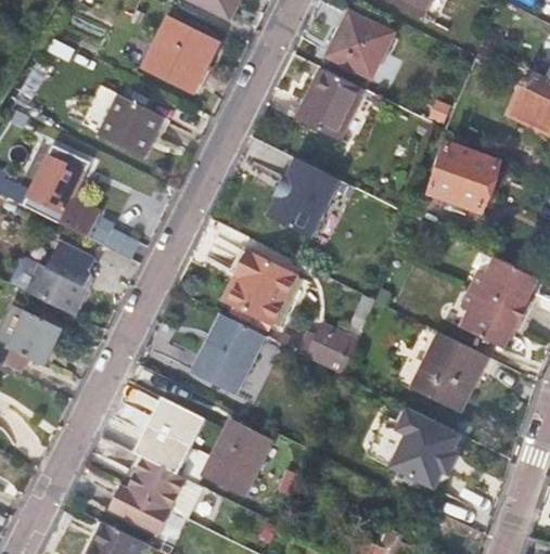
[(186,0),(228,21),(238,0),(186,0)]
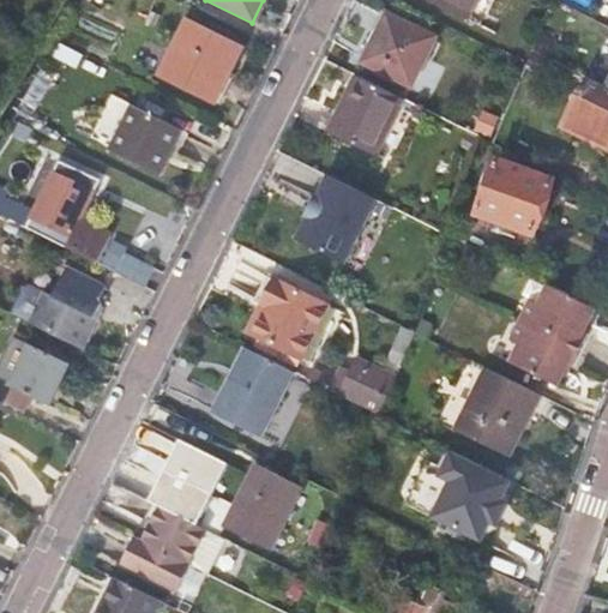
[(429,0),(467,19),(476,0),(429,0)]
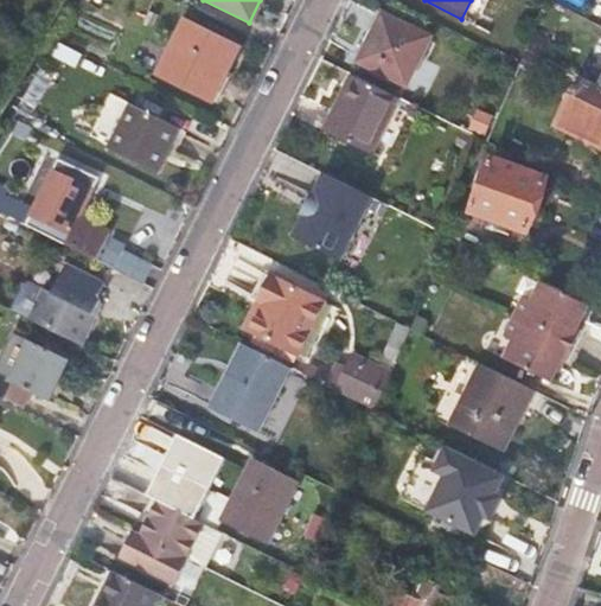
[(407,83),(430,34),(382,10),(358,59),(407,83)]
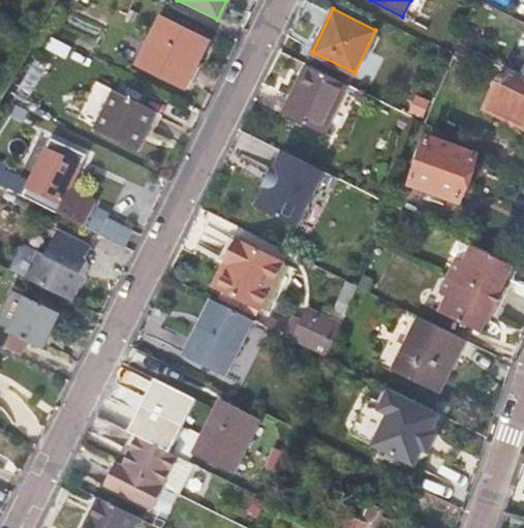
[(183,89),(206,43),(160,21),(137,65),(183,89)]
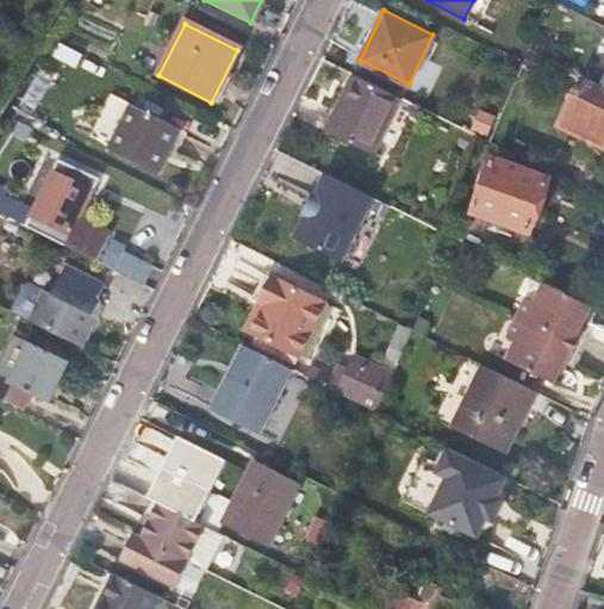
[(400,99),(353,75),(325,132),(374,155),(400,99)]
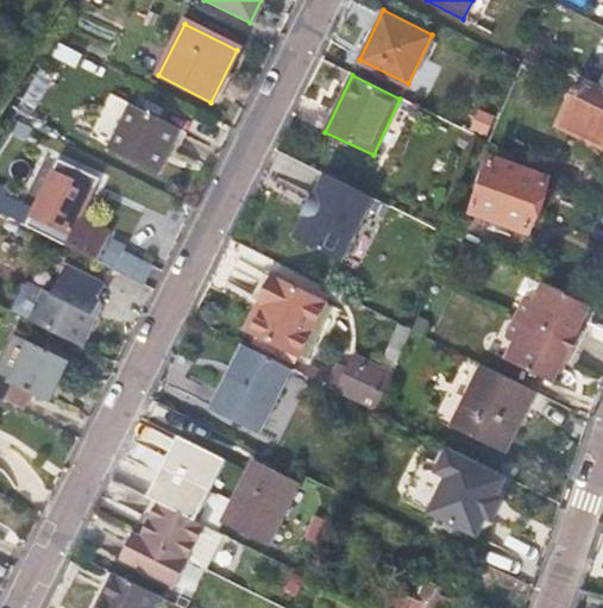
[(602,88),(584,79),(561,123),(580,132),(602,150),(602,88)]
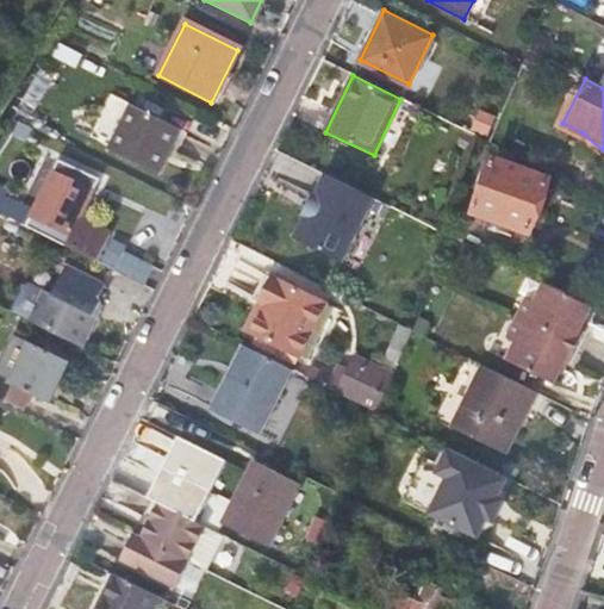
[(155,176),(179,131),(129,106),(106,151),(155,176)]
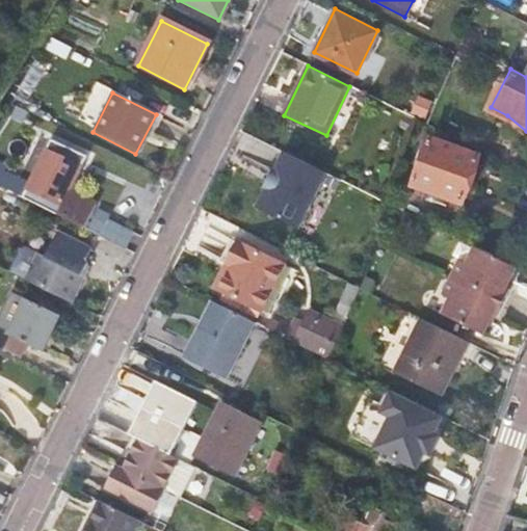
[(0,187),(55,214),(83,229),(95,206),(74,194),(72,181),(84,154),(52,137),(26,188),(1,176),(3,170),(0,168),(0,187)]
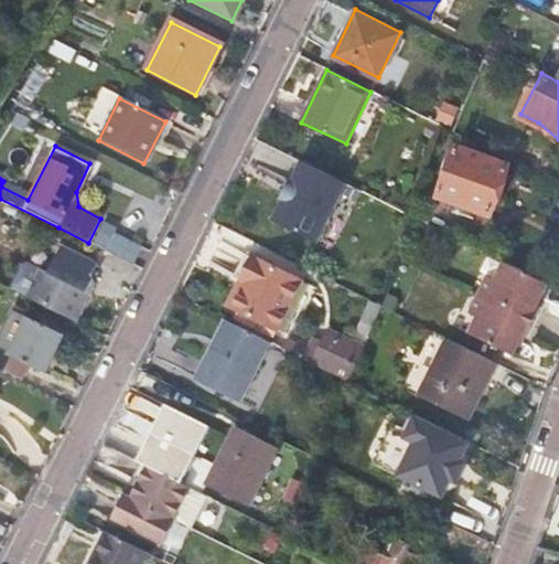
[(488,219),(507,167),(455,149),(437,200),(488,219)]
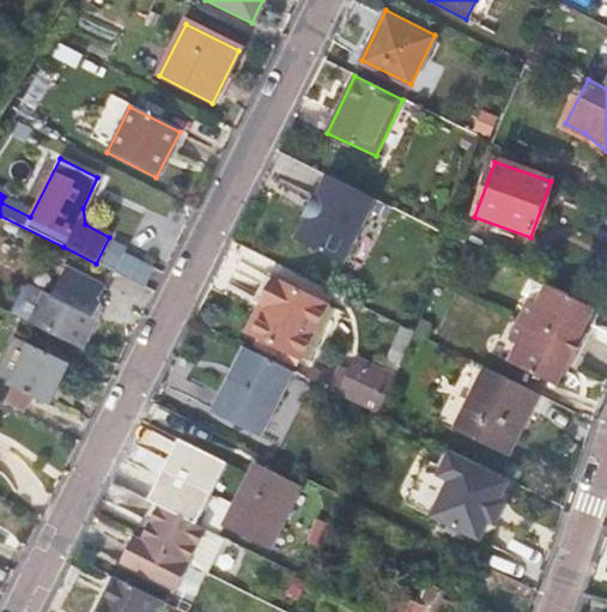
[(353,187),(319,170),(286,230),(321,248),(353,187)]
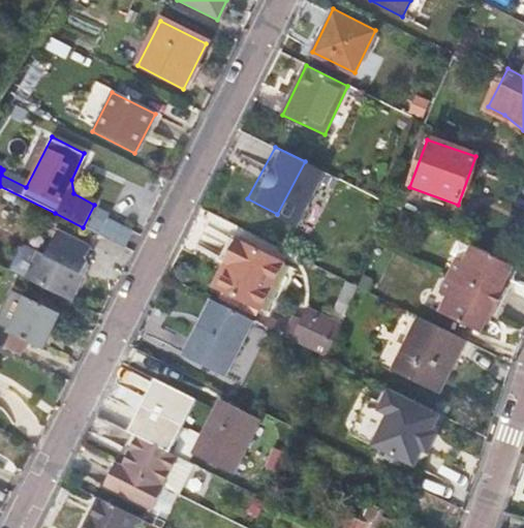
[(106,221),(98,236),(101,237),(123,248),(130,233),(106,221)]
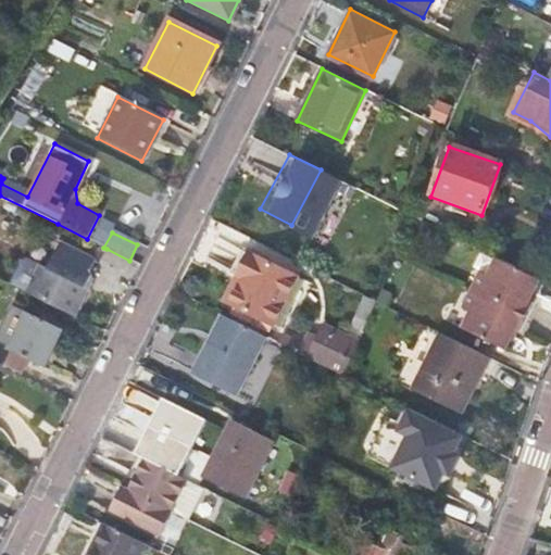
[(37,265),(24,291),(71,316),(85,288),(83,287),(89,275),(86,273),(92,260),(59,242),(45,268),(37,265)]
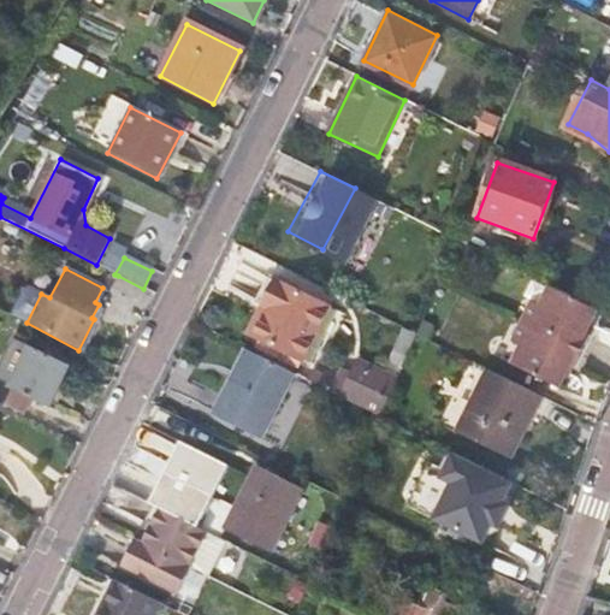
[(260,300),(272,276),(267,273),(254,297),(260,300)]
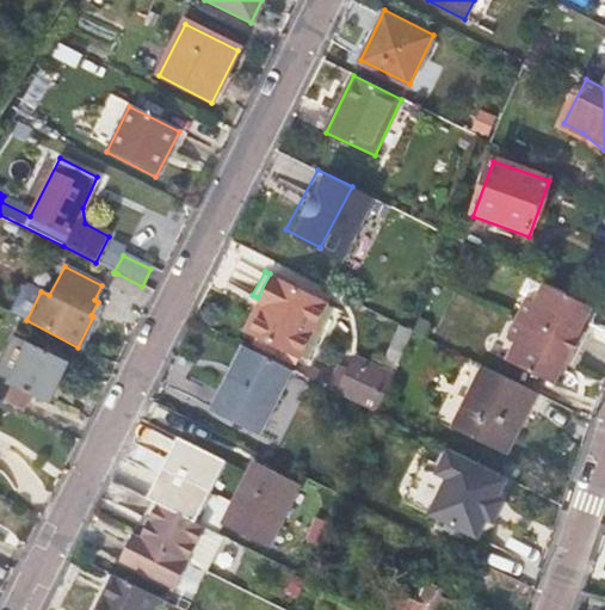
[(264,301),(249,331),(298,356),(325,301),(270,273),(258,297),(264,301)]
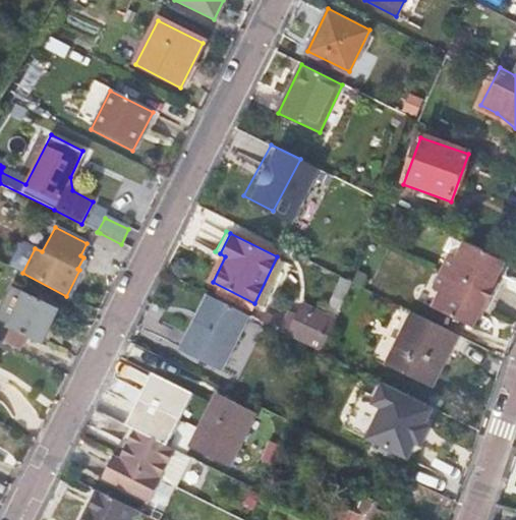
[(504,262),(461,240),(453,257),(446,254),(431,288),(437,291),(430,306),(471,327),(480,307),(486,310),(499,284),(494,282),(504,262)]
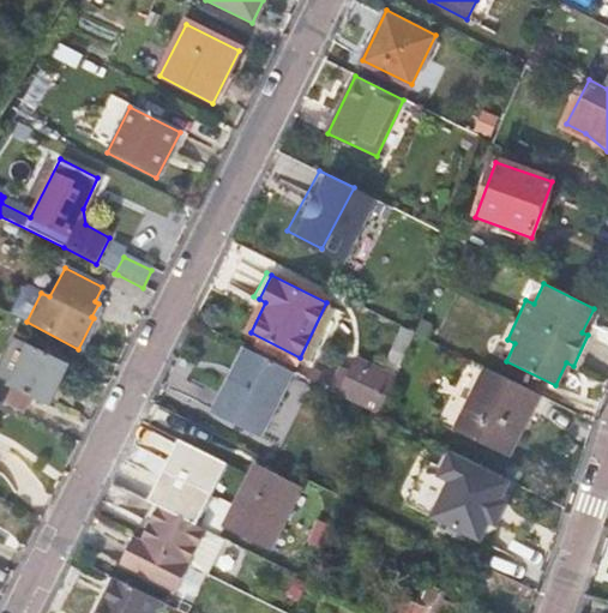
[(244,330),(251,332),(265,302),(259,299),(244,330)]
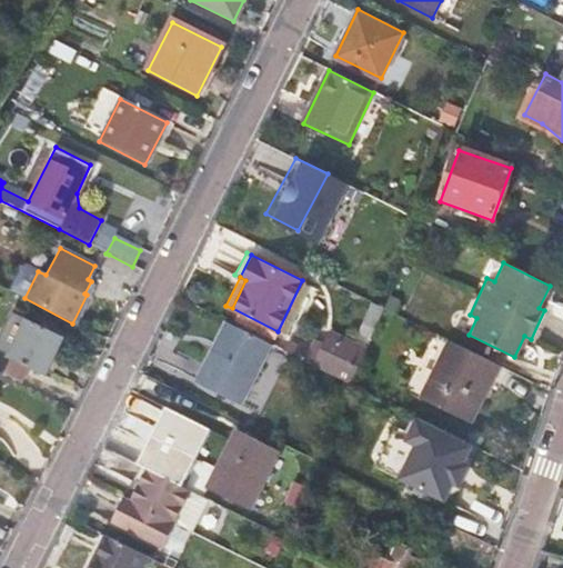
[(42,375),(60,337),(23,318),(4,355),(23,365),(42,375)]
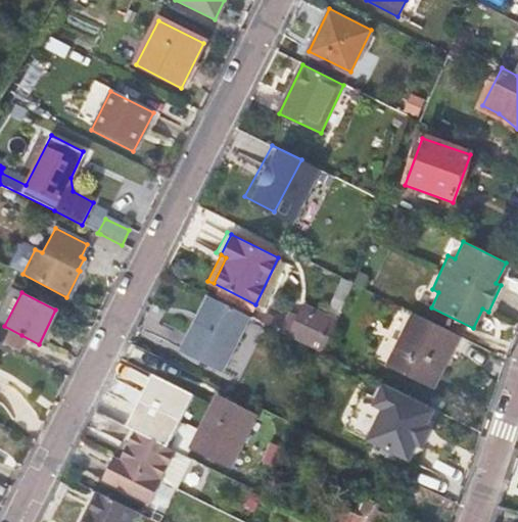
[(244,316),(207,296),(179,352),(217,371),(244,316)]
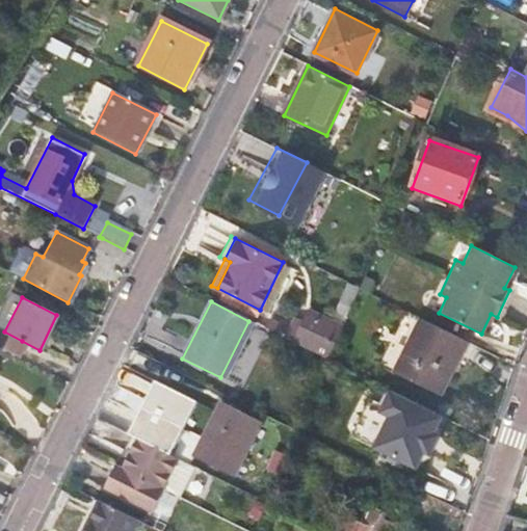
[(327,360),(340,330),(310,315),(306,321),(294,316),(283,338),(327,360)]
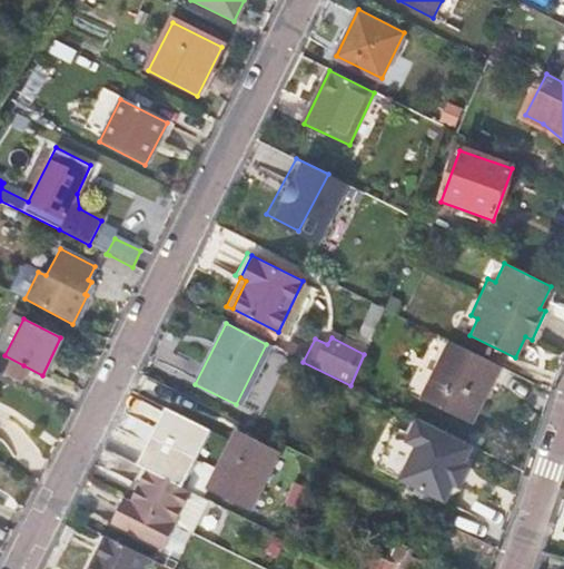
[(498,368),(447,342),(418,398),(468,423),(498,368)]
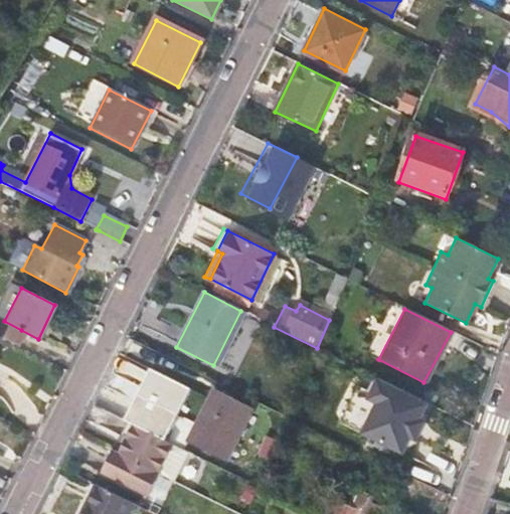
[(14,346),(21,330),(4,321),(0,319),(0,339),(14,346)]
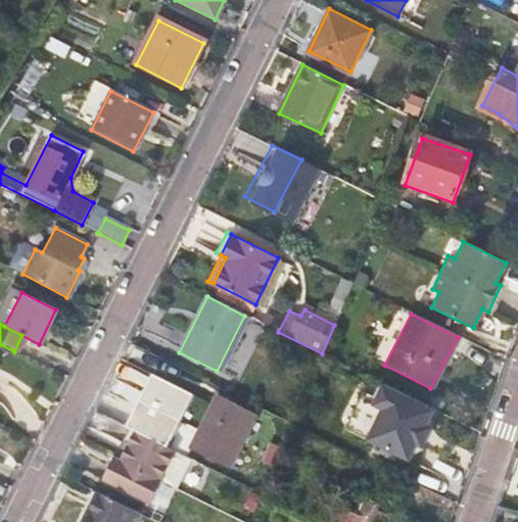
[(151,354),(128,343),(121,358),(144,369),(151,354)]
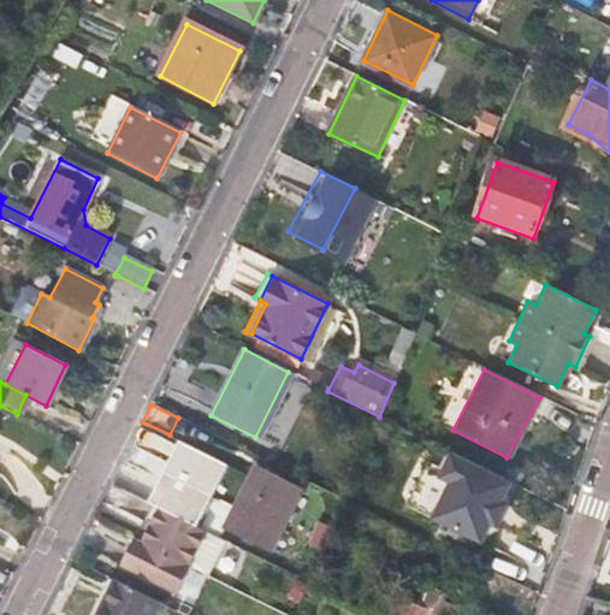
[(262,439),(278,445),(288,418),(273,412),(262,439)]
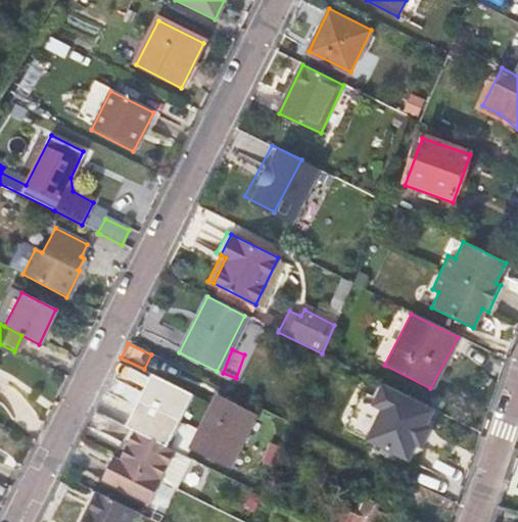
[(171,444),(191,388),(147,371),(126,427),(171,444)]
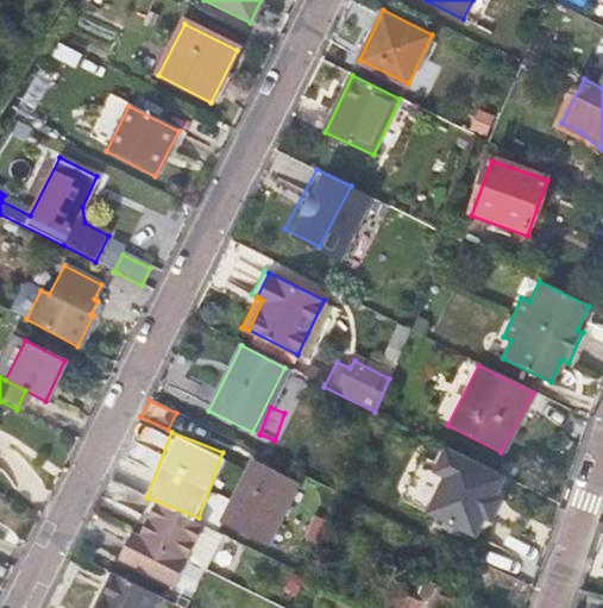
[(489,500),(494,497),(503,478),(445,449),(432,472),(443,478),(425,514),(473,538),(483,519),(482,513),(489,500)]
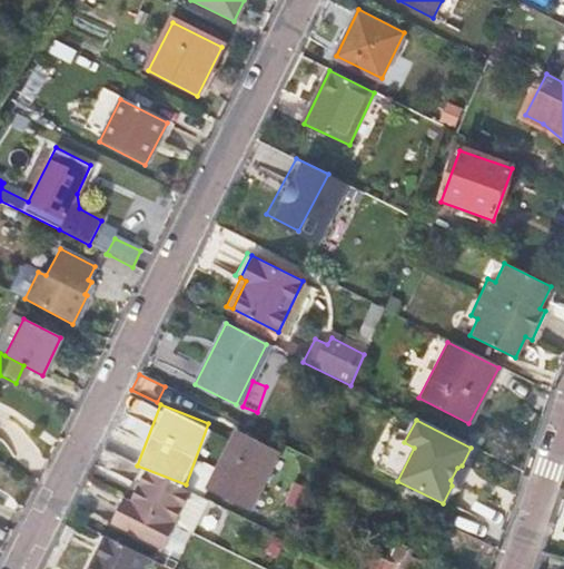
[(249,508),(275,455),(234,435),(206,487),(249,508)]
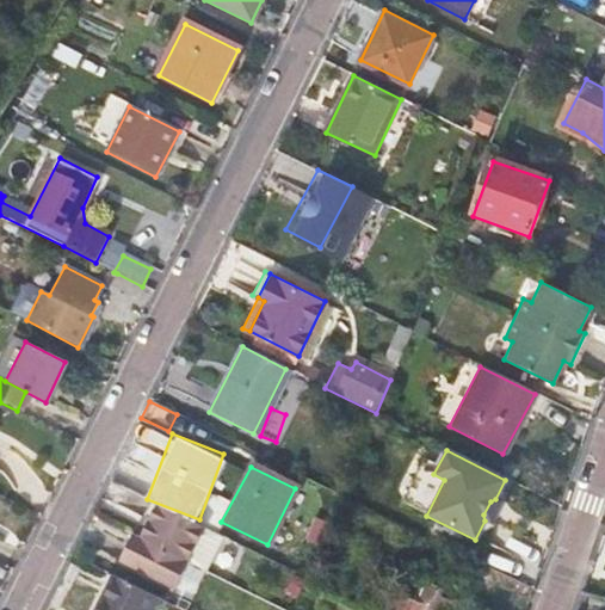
[(501,503),(495,499),(491,501),(483,515),(485,521),(491,523),(501,503)]
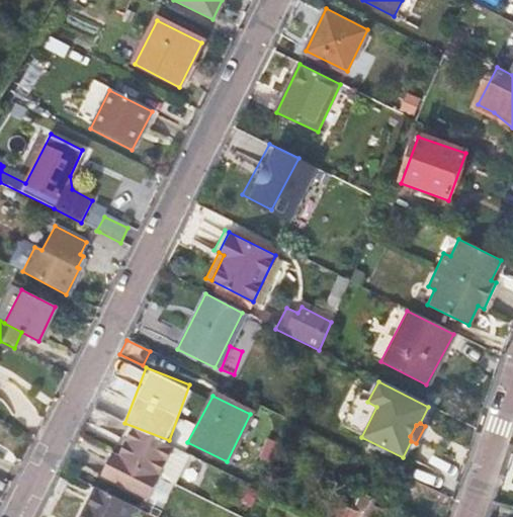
[(170,448),(133,429),(117,458),(110,455),(100,476),(149,501),(160,480),(155,478),(170,448)]
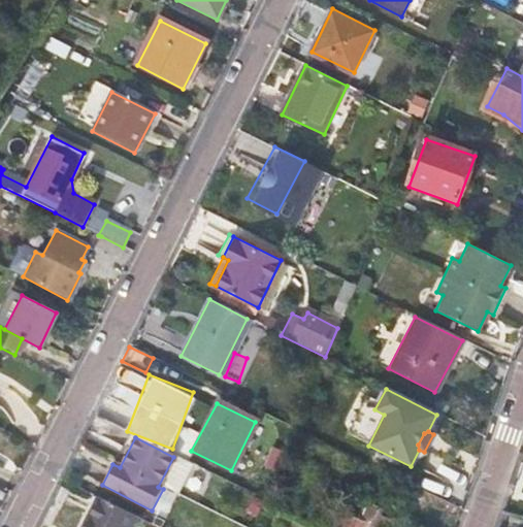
[(190,465),(173,457),(158,487),(163,489),(174,495),(190,465)]
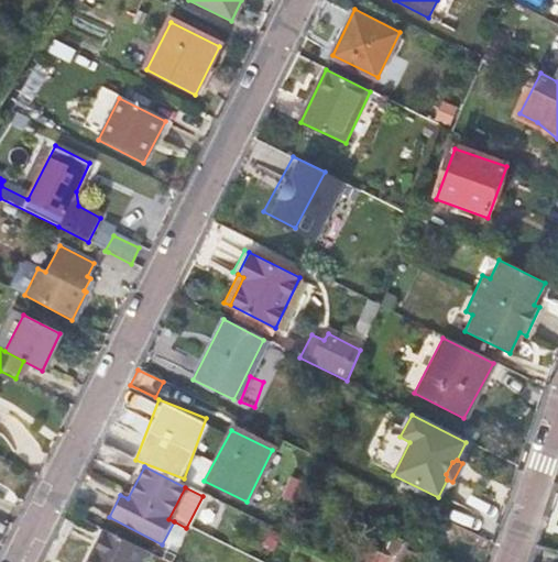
[(139,561),(144,552),(102,531),(87,561),(139,561)]
